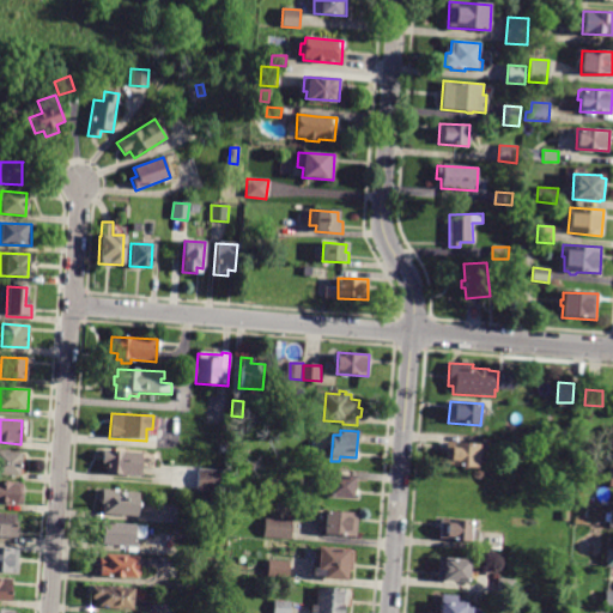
[(478,468),(444,466),(447,442),(480,444),(478,468)]
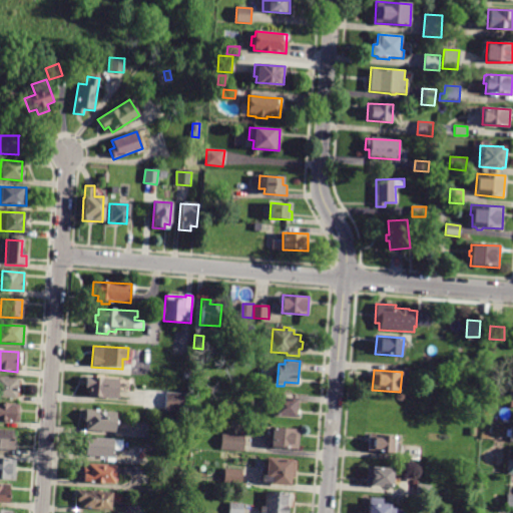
[(117,399),(89,397),(89,389),(85,389),(86,377),(118,379),(117,399)]
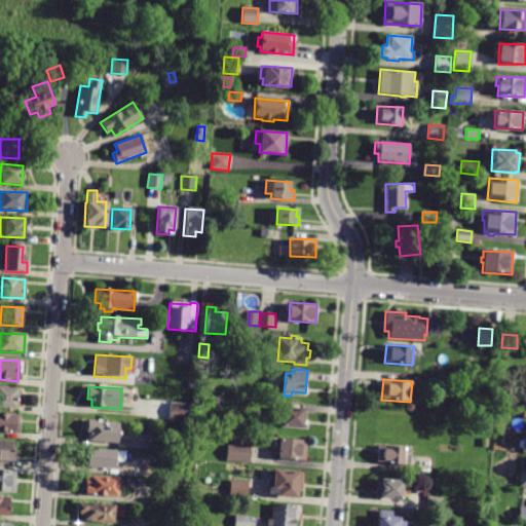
[(15,395),(20,396),(19,410),(0,408),(0,387),(16,389),(15,395)]
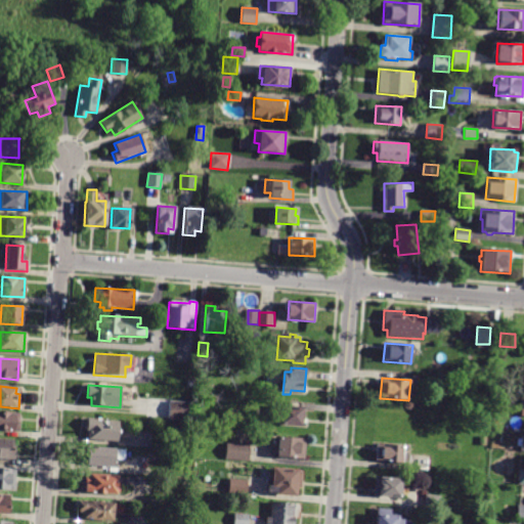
[(190,402),(189,421),(168,420),(169,401),(190,402)]
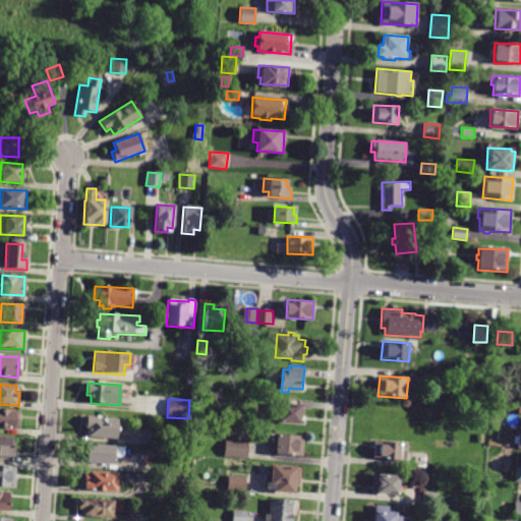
[(299,424),(278,422),(279,403),(283,403),(284,400),(298,401),(298,405),(301,405),(299,424)]
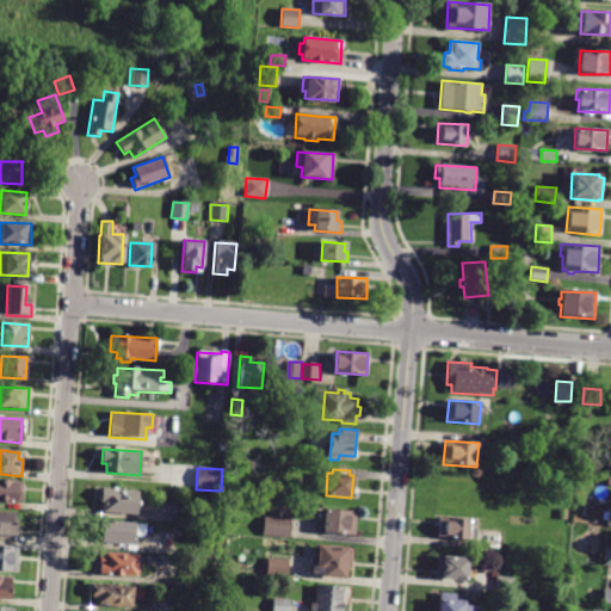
[(0,480),(23,482),(22,503),(0,500),(0,480)]
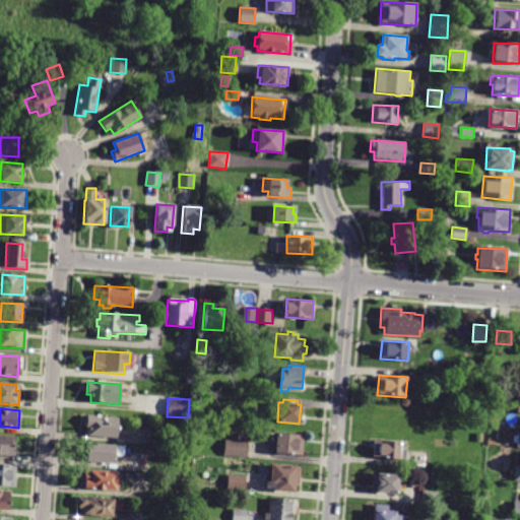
[(116,429),(116,437),(87,436),(88,428),(86,428),(86,415),(117,417),(116,429)]
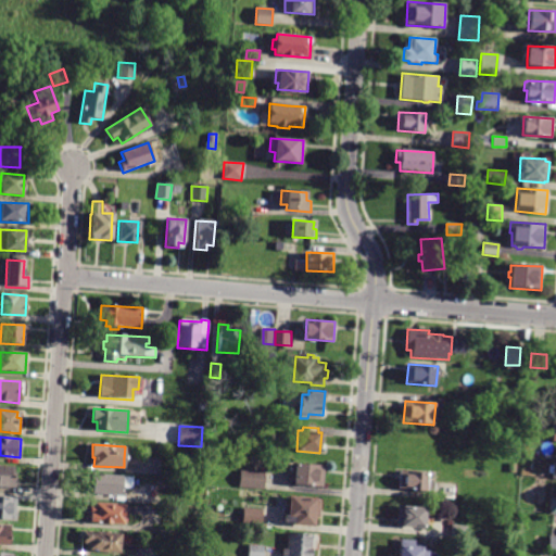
[(290,464),(324,466),(323,487),(289,484),(290,464)]
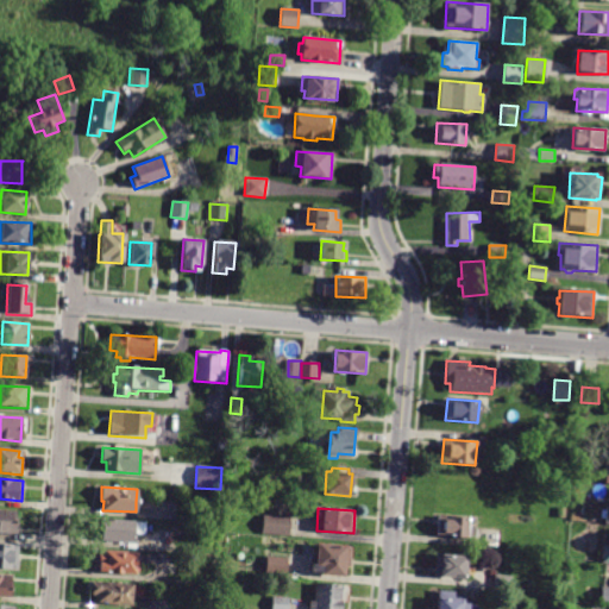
[(18,535),(0,533),(0,510),(14,512),(13,525),(18,526),(18,535)]
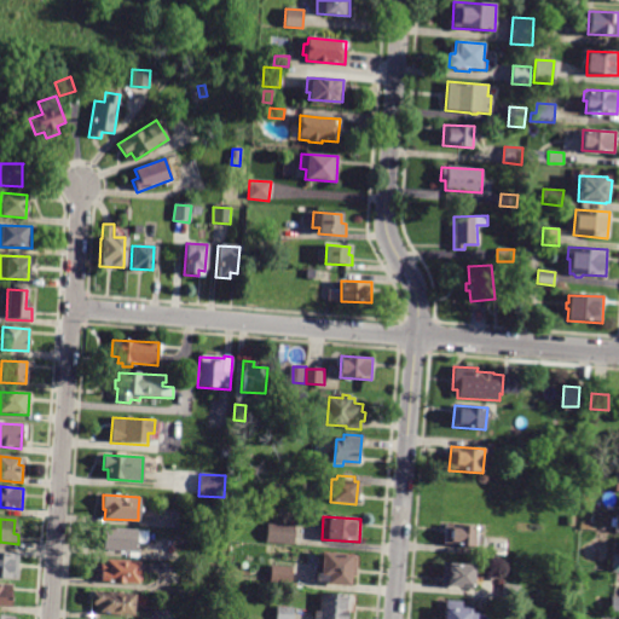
[(293,545),(266,543),(267,524),(294,526),(293,545)]
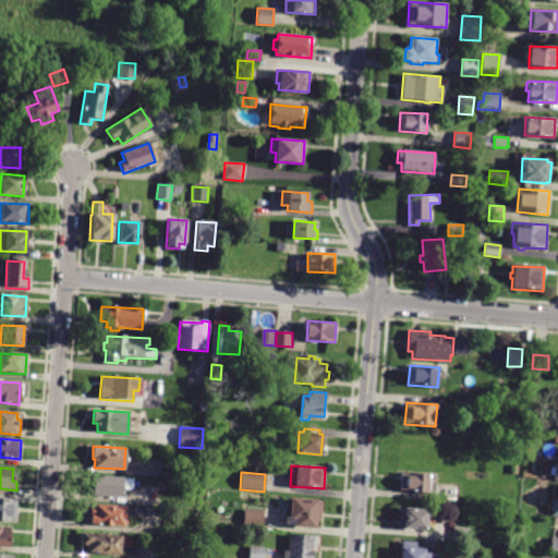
[(428,494),(399,490),(401,472),(429,475),(428,494)]
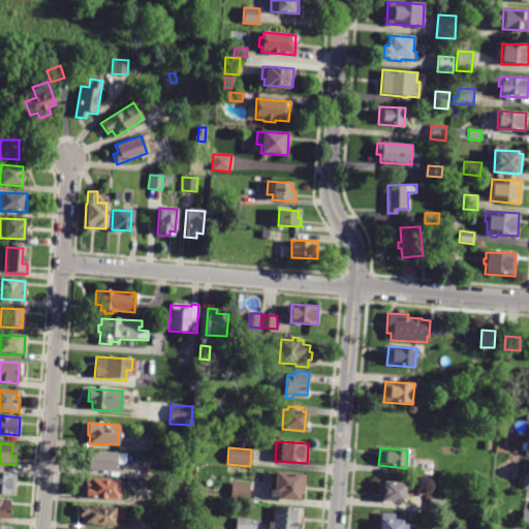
[(126,465),(116,464),(116,472),(88,470),(88,461),(86,461),(87,452),(126,454),(126,465)]
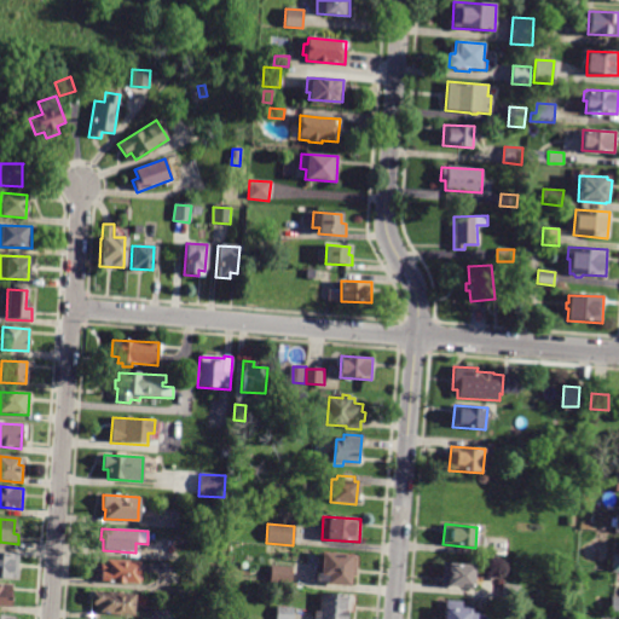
[(16,580),(0,579),(0,553),(17,554),(16,580)]
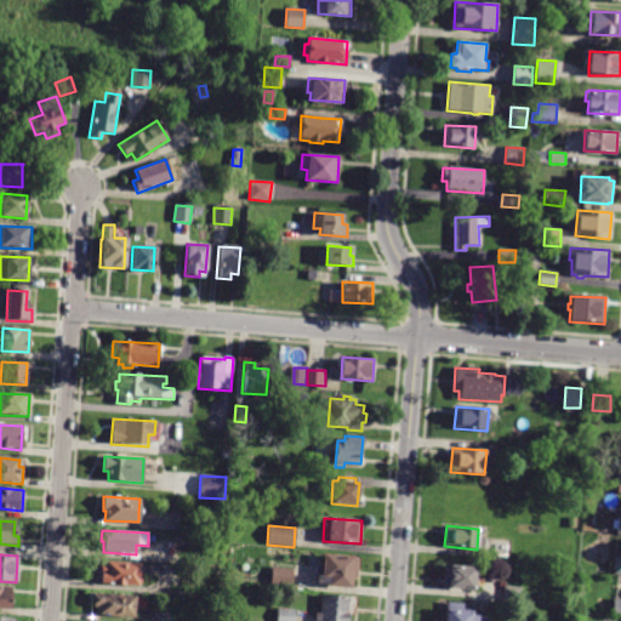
[(349,587),(349,591),(326,588),(326,585),(317,584),(318,576),(322,576),(323,556),(352,558),(349,587)]
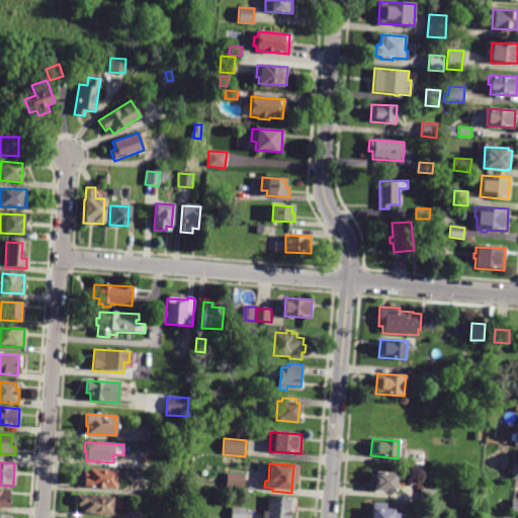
[(115,489),(84,488),(85,472),(88,472),(88,468),(116,470),(115,489)]
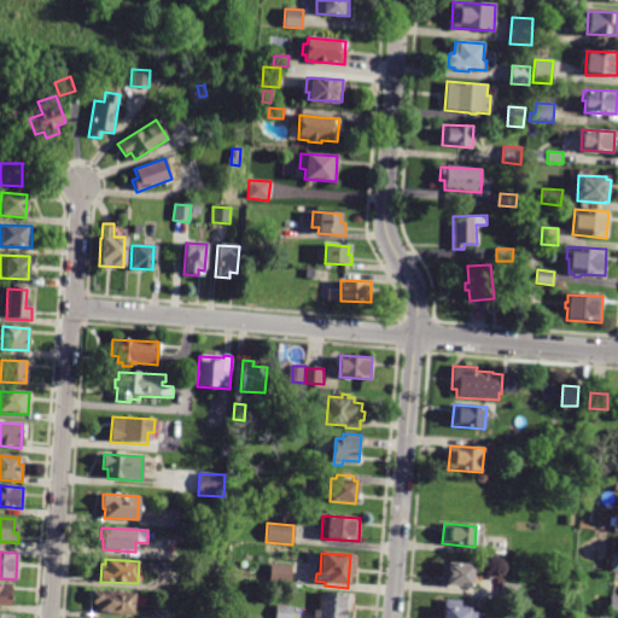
[(438,584),(439,563),(473,564),(472,587),(438,584)]
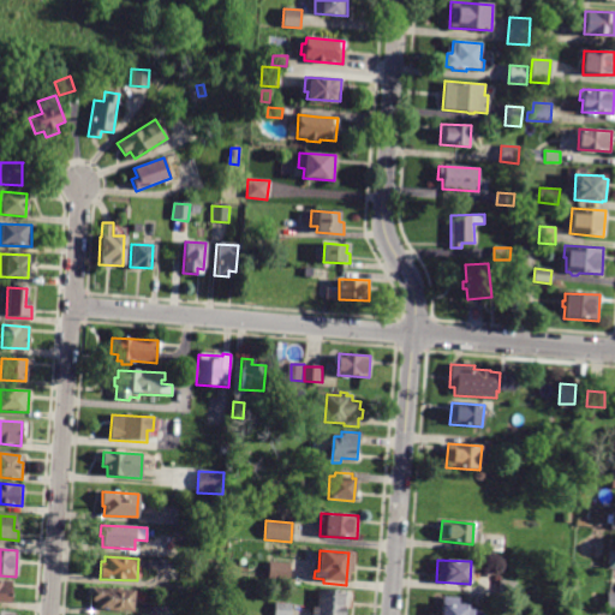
[(288,580),(288,581),(268,580),(269,562),(290,563),(288,580)]
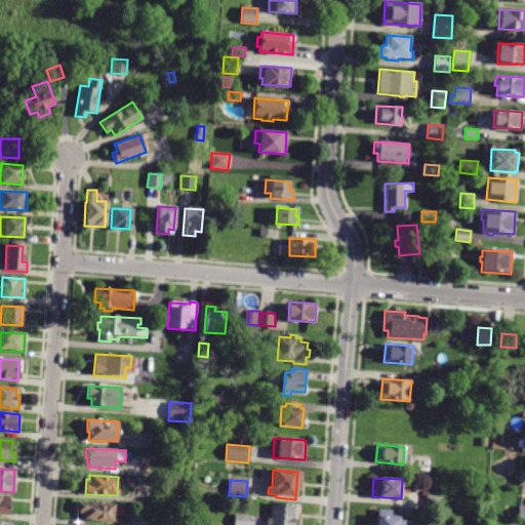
[(7,517),(0,516),(0,495),(8,496),(7,517)]
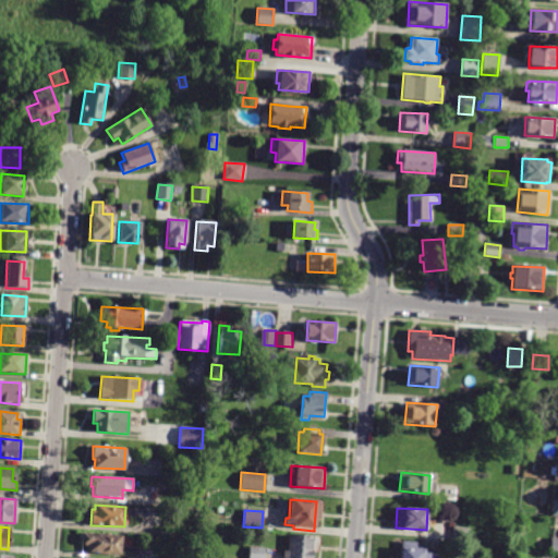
[(452,526),(469,528),(468,545),(451,543),(452,526)]
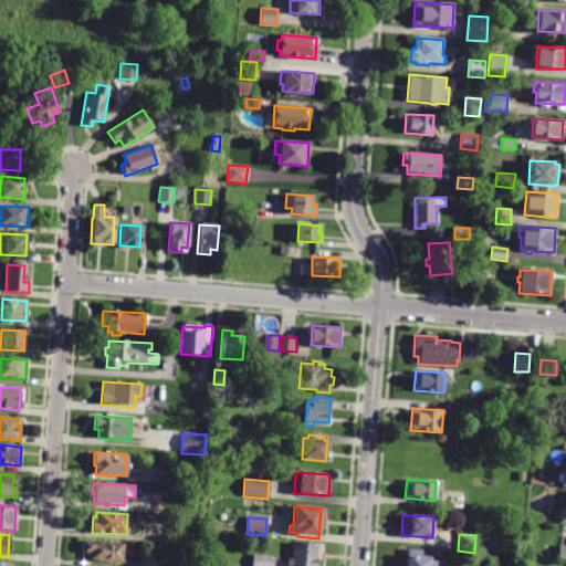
[(122,564),(88,562),(90,554),(85,554),(85,542),(123,544),(122,564)]
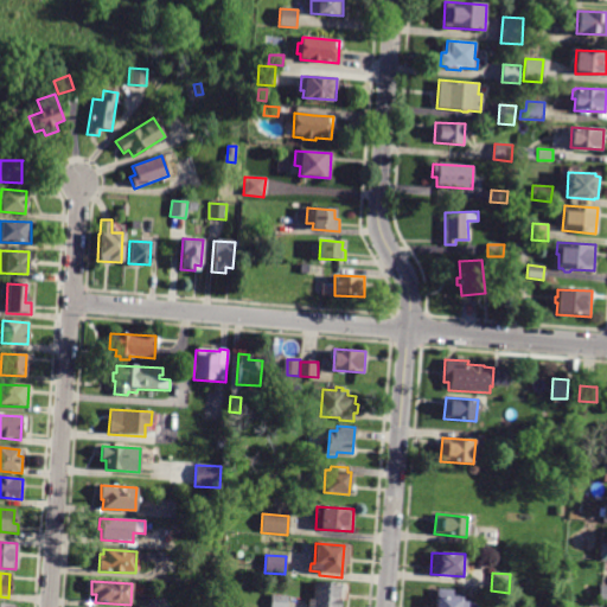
[(306,606),(307,600),(312,601),(314,581),(346,585),(345,602),(342,602),(340,606),(306,606)]
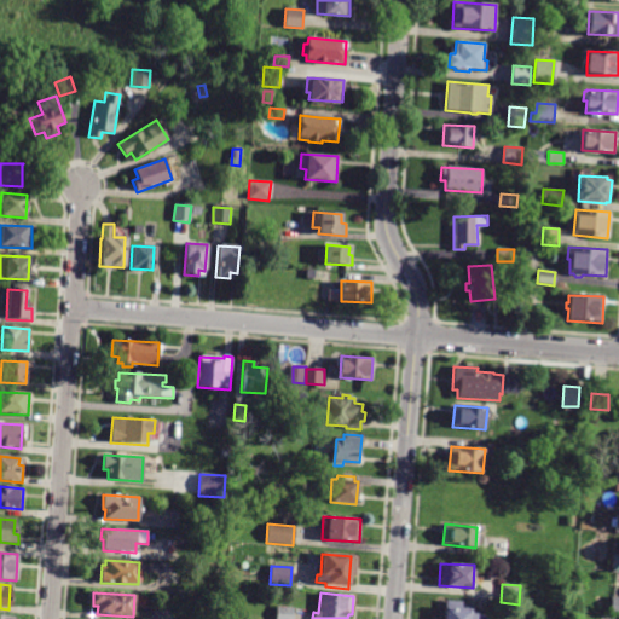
[(468,618),(443,618),(445,603),(461,603),(461,609),(469,611),(468,618)]
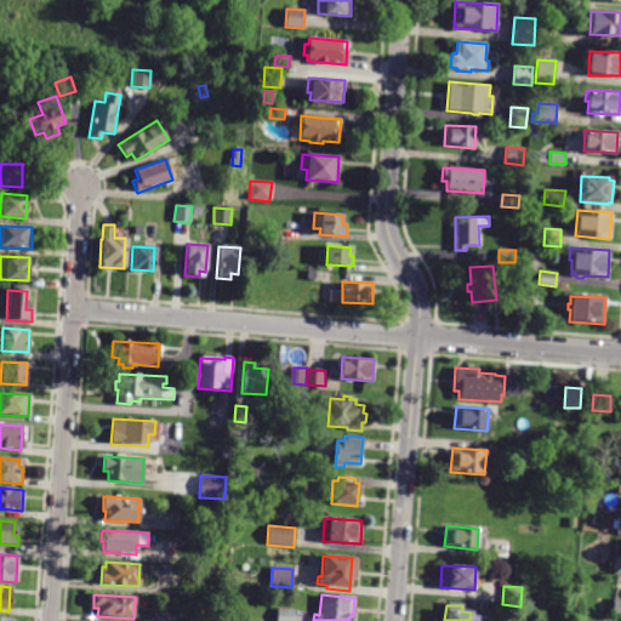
[(294,620),(275,620),(277,609),(295,610),(294,620)]
